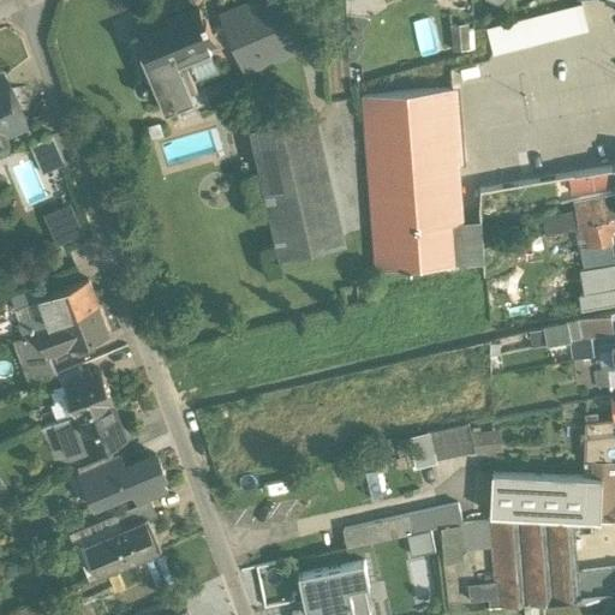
[(262,0),(250,6),(269,48),(281,42),(276,31),(288,25),(288,27),(290,25),(290,24),(288,24),(278,0),(262,0)]
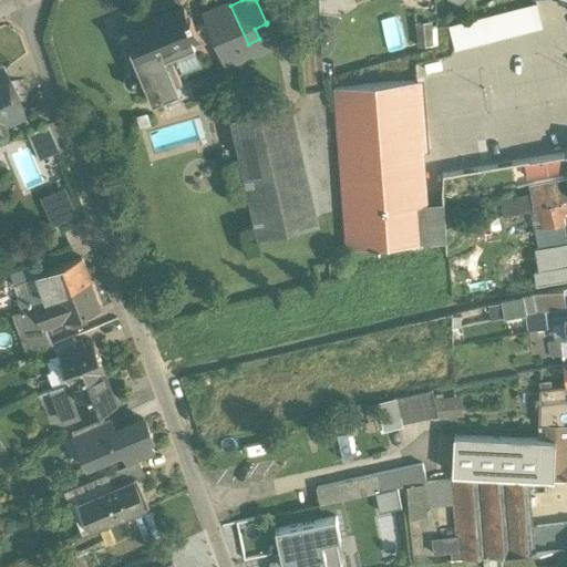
[(153,13),(126,24),(130,33),(135,45),(144,65),(202,40),(196,28),(191,16),(188,16),(184,6),(156,19),(153,13)]
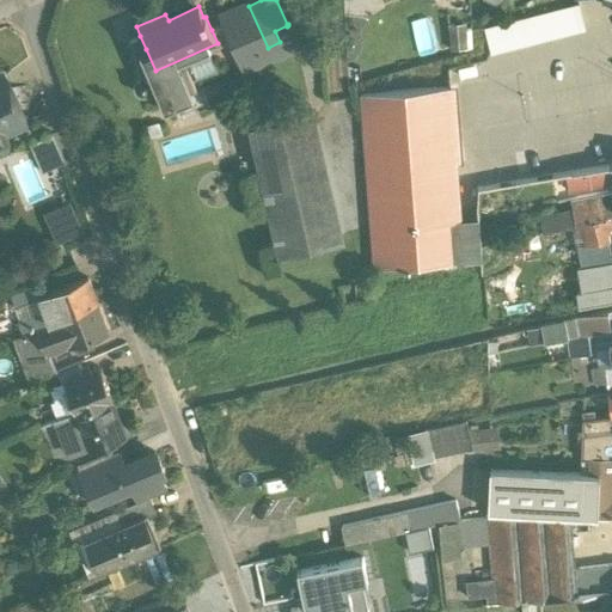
[(249,6),(221,18),(224,25),(231,40),(242,63),(269,51),(268,50),(267,48),(268,48),(249,6)]
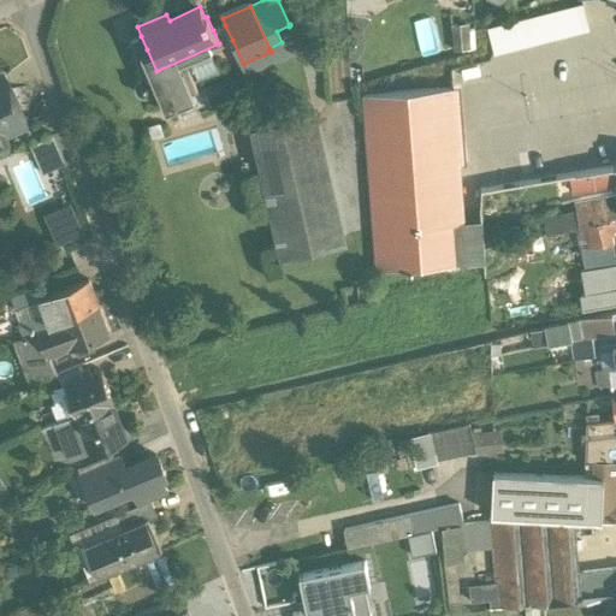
[(584,7),(489,33),(496,58),(591,33),(584,7)]
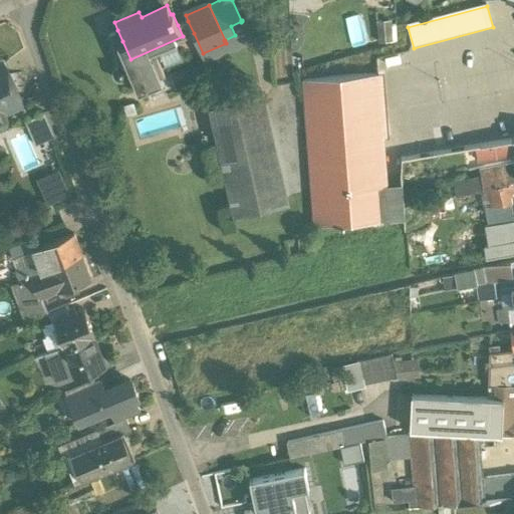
[(378,42),(393,41),(391,20),(376,21),(378,42)]
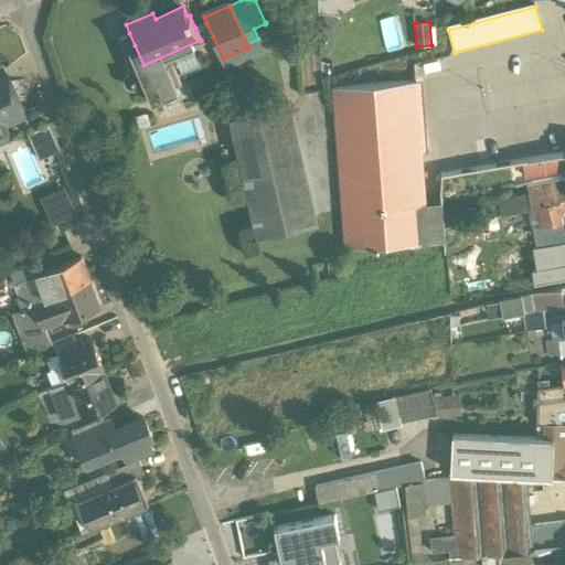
[(201,40),(144,65),(135,45),(129,49),(144,82),(152,102),(179,91),(177,85),(182,83),(170,55),(213,36),(206,23),(195,28),(201,40)]
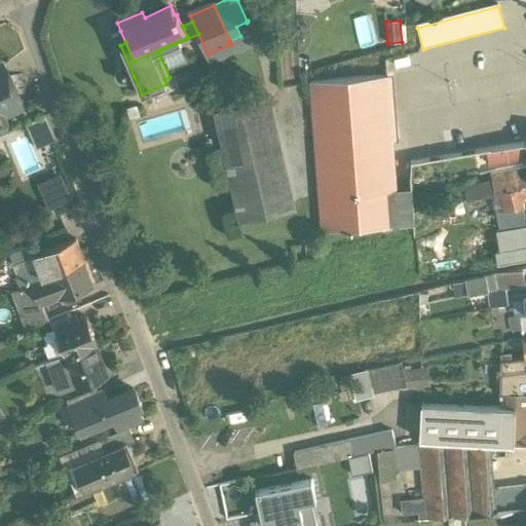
[(134,76),(120,45),(125,42),(120,31),(112,35),(121,67),(118,68),(116,71),(115,73),(116,76),(117,79),(120,81),(122,82),(125,81),(128,80),(130,78),(130,77),(134,76)]
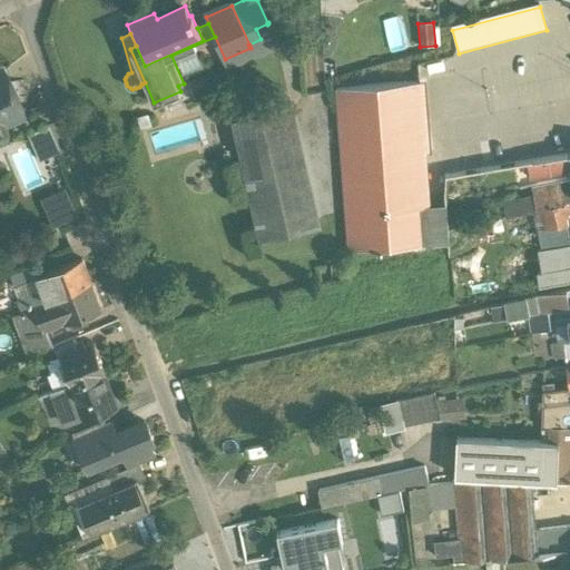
[(3,69),(0,70),(0,125),(23,116),(3,69)]
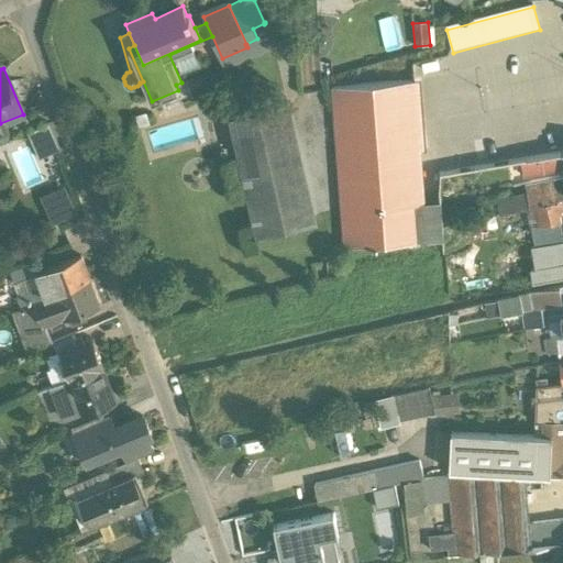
[(415,81),(332,87),(344,247),(416,242),(412,202),(424,201),(415,81)]
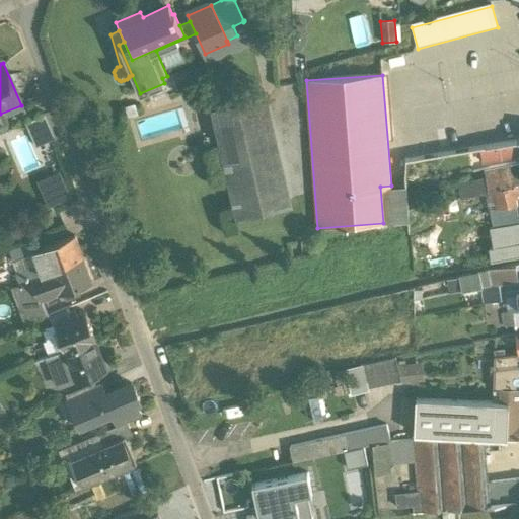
[(268,101),(213,114),(239,224),(267,217),(264,205),(291,199),(268,101)]
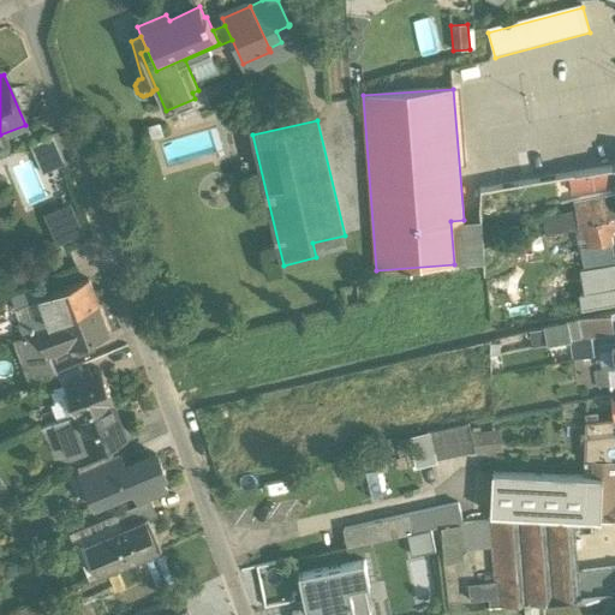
[(54,135),(30,145),(42,173),(47,171),(57,167),(66,162),(54,135)]
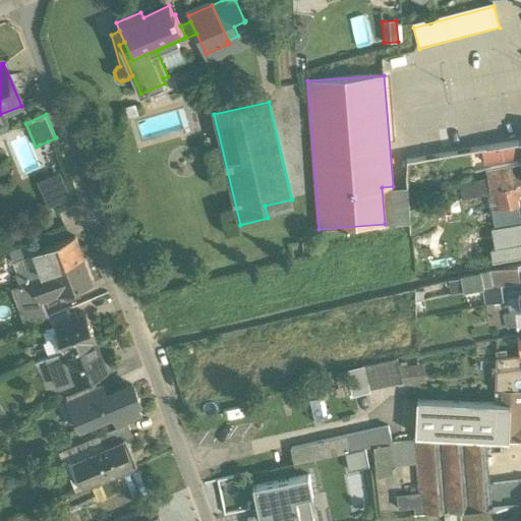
[(520,141),(507,146),(511,158),(520,157),(520,152),(520,141)]
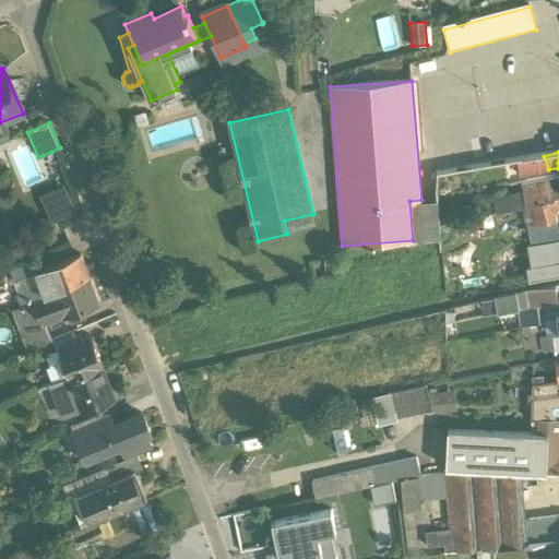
[(544,156),(524,159),(527,174),(549,170),(548,169),(544,156)]
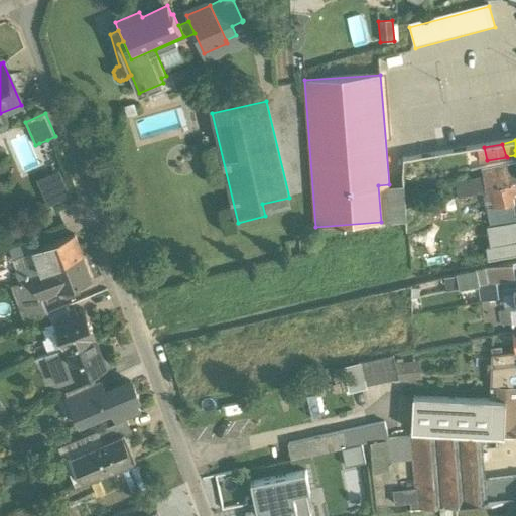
[(509,170),(482,174),(486,190),(511,186),(511,183),(509,170)]
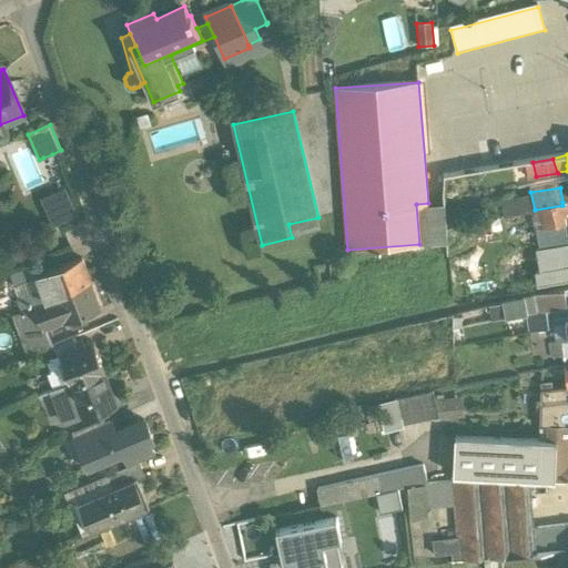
[(428,203),(416,204),(419,244),(447,242),(444,202),(428,203)]
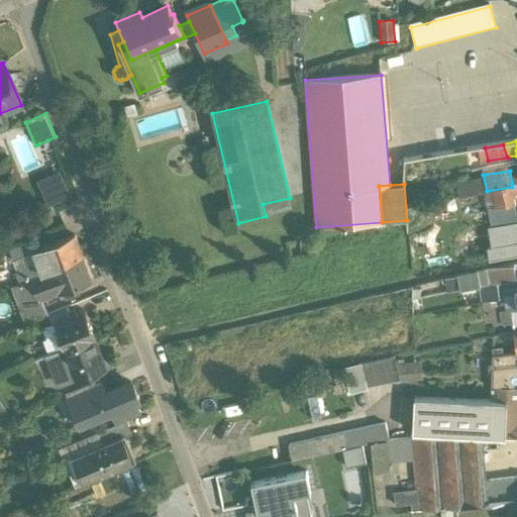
[(516,222),(489,227),(492,247),(516,243),(516,222)]
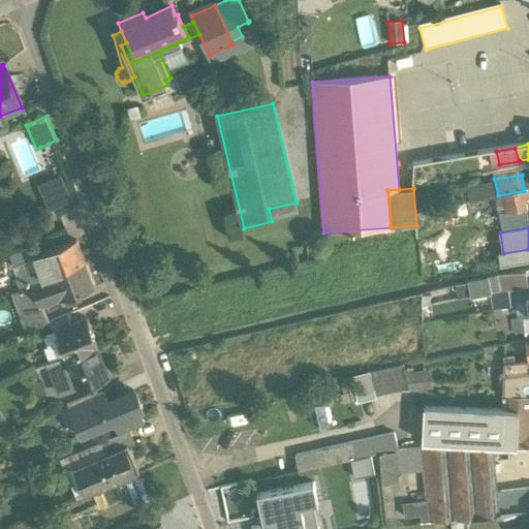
[(35,256),(34,256),(34,258),(13,266),(18,278),(24,276),(24,277),(39,271),(43,281),(85,265),(76,241),(35,256)]
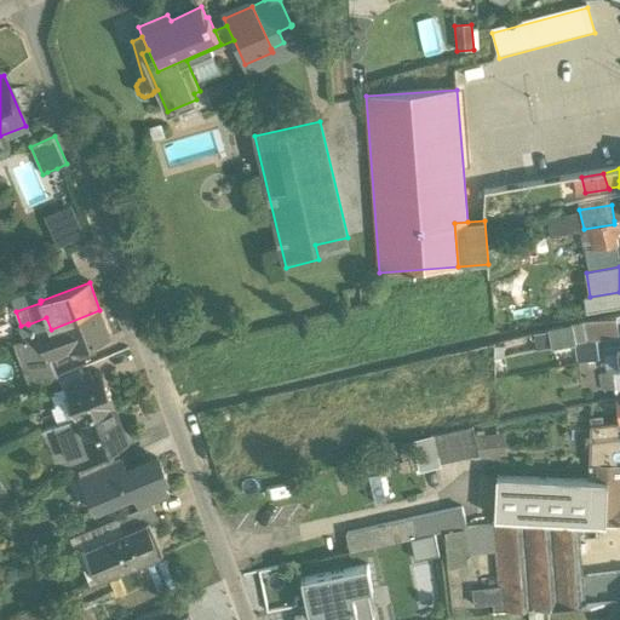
[(38,288),(11,300),(16,311),(40,303),(40,300),(41,300),(38,288)]
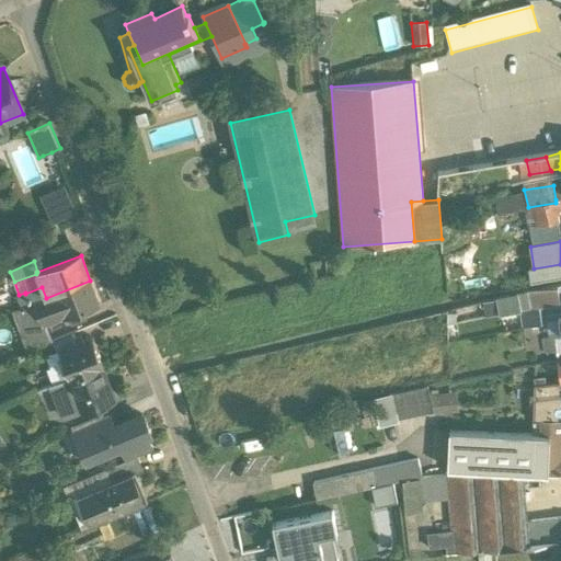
[(560,278),(560,264),(534,268),(527,271),(529,284),(560,278)]
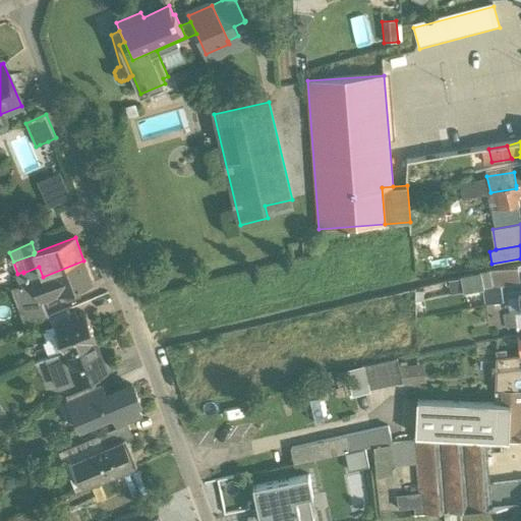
[(43,277),(33,281),(41,303),(64,295),(77,290),(93,284),(84,261),(83,261),(43,277)]
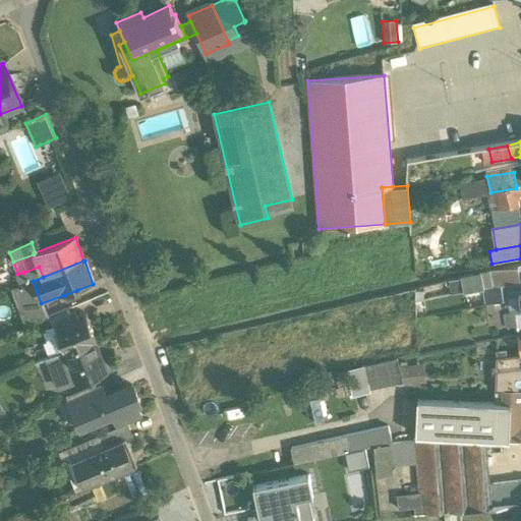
[(517,266),(488,271),(498,287),(501,286),(520,282),(517,266)]
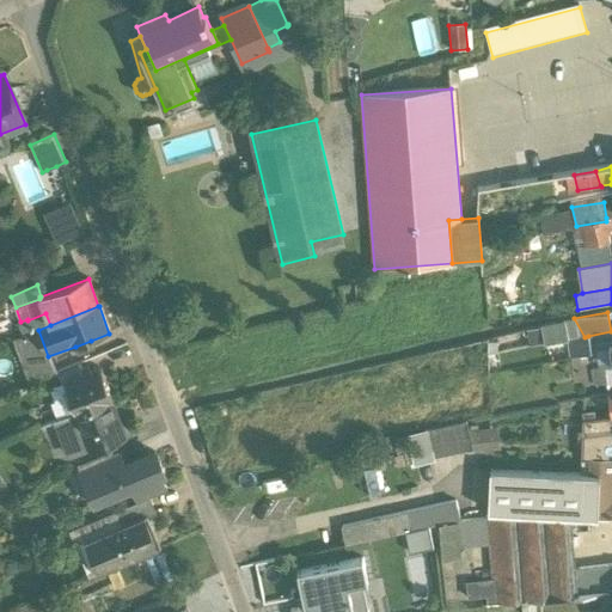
[(46,313),(28,320),(28,319),(20,322),(18,323),(23,336),(38,330),(50,325),(46,313)]
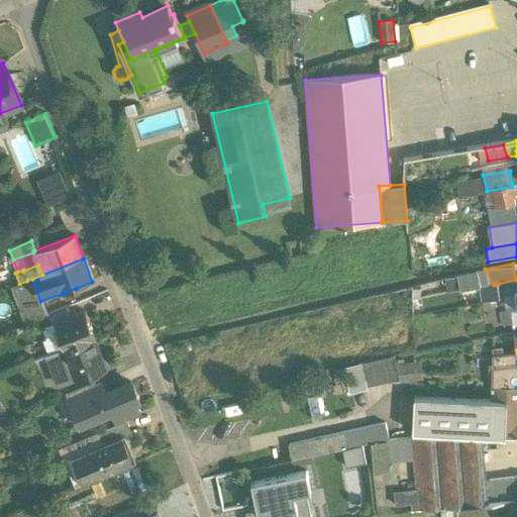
[(485,269),(457,276),(460,289),(494,285),(485,269)]
